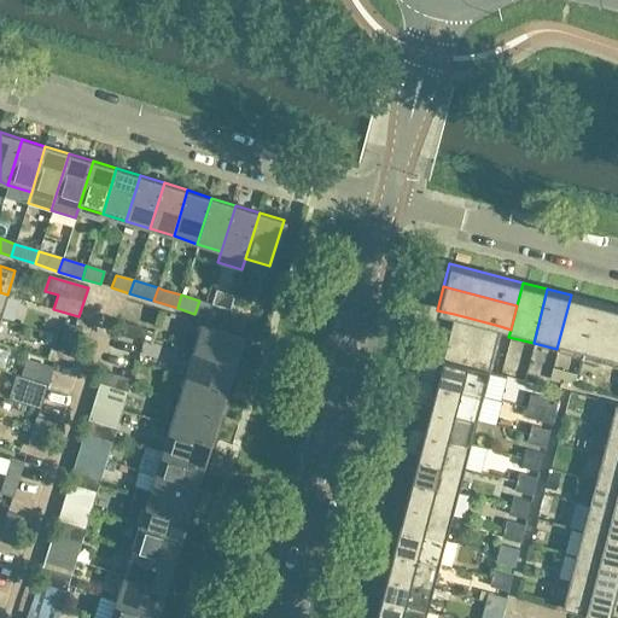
[(581,355),(595,301),(571,295),(557,349),(581,355)]
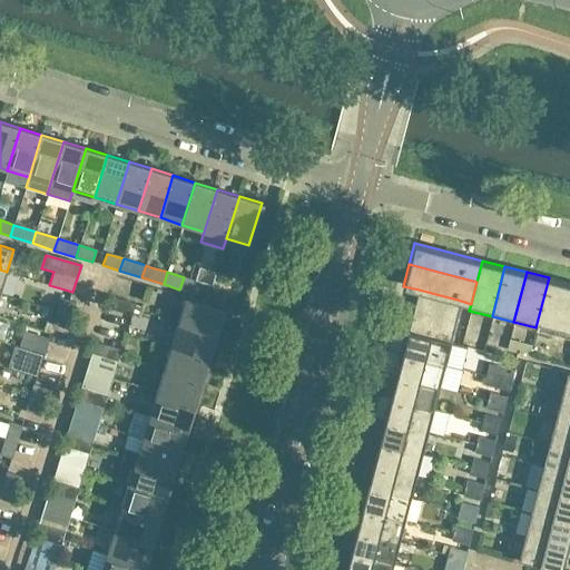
[(558,333),(569,286),(569,283),(549,277),(536,327),(558,333)]
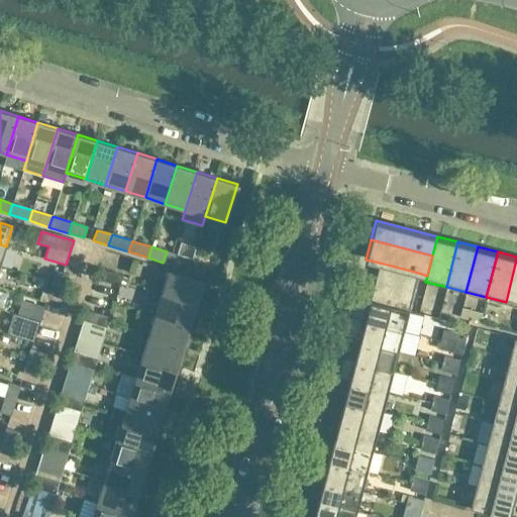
[(174,266),(188,271),(192,260),(177,254),(174,266)]
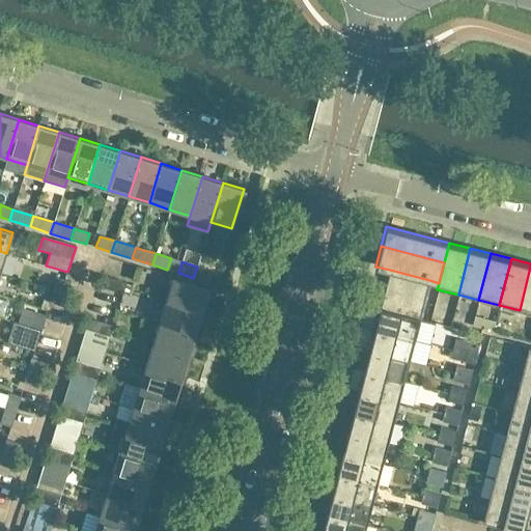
[(212,272),(197,267),(193,278),(208,282),(212,272)]
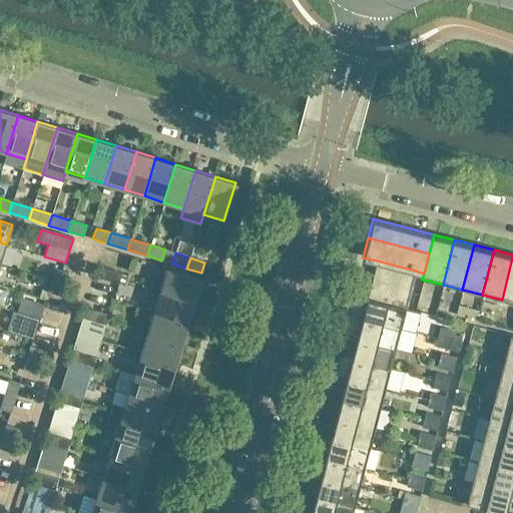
[(512,303),(512,258),(502,300),(512,303)]
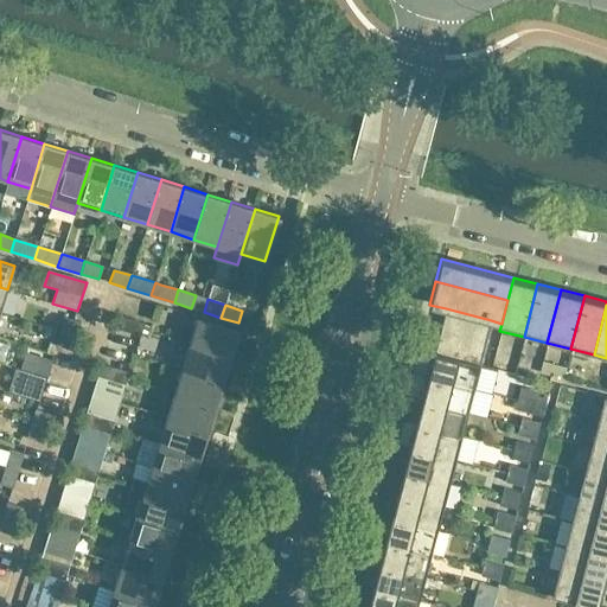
[(479,366),(491,320),(446,308),(434,353),(434,355),(479,366)]
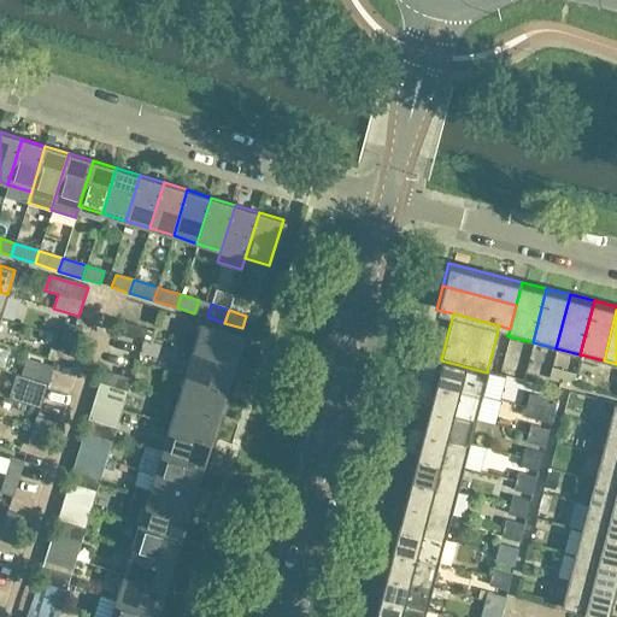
[(128,338),(133,324),(118,319),(115,333),(128,338)]
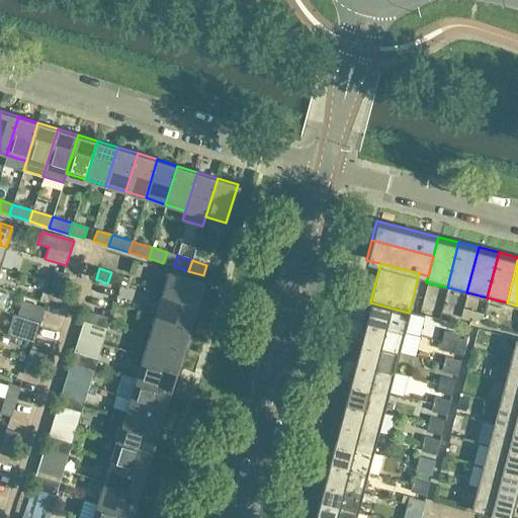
[(54,271),(51,282),(65,287),(68,275),(54,271)]
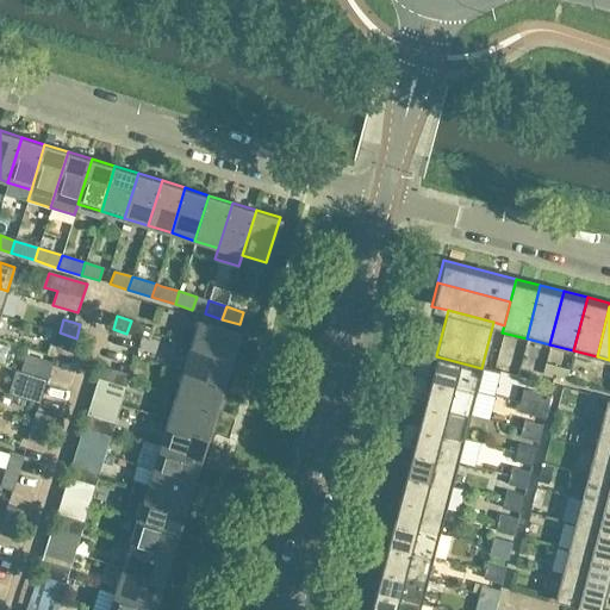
[(141,337),(144,325),(131,321),(126,334),(141,337)]
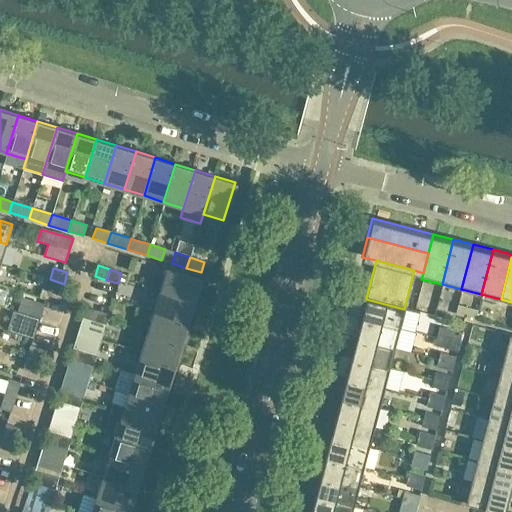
[(199,302),(205,281),(167,269),(160,290),(199,302)]
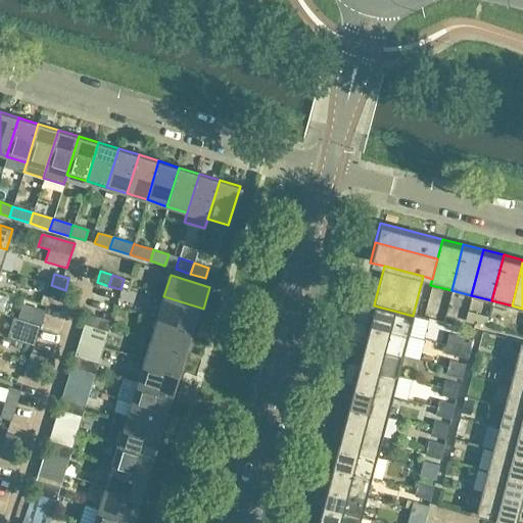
[(61,301),(65,290),(51,285),(47,297),(61,301)]
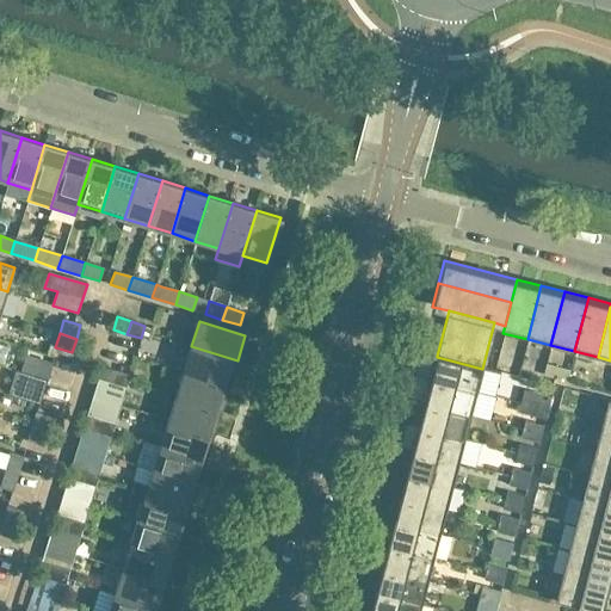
[(229,386),(238,360),(191,346),(183,371),(229,386)]
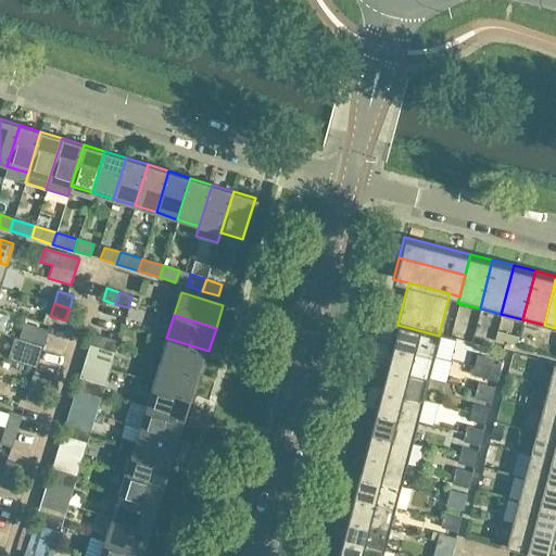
[(433,357),(439,336),(397,325),(391,346),(433,357)]
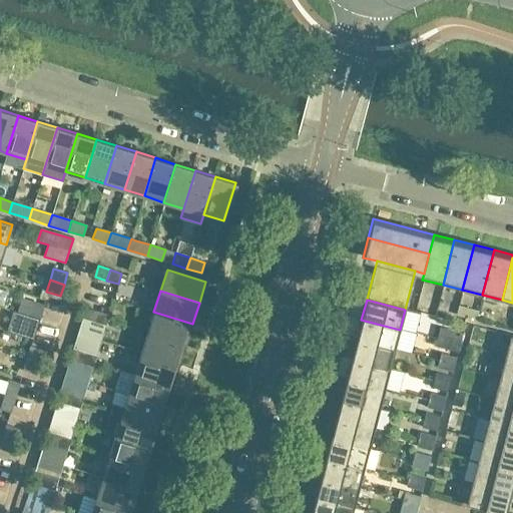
[(32,305),(28,316),(39,320),(43,308),(32,305)]
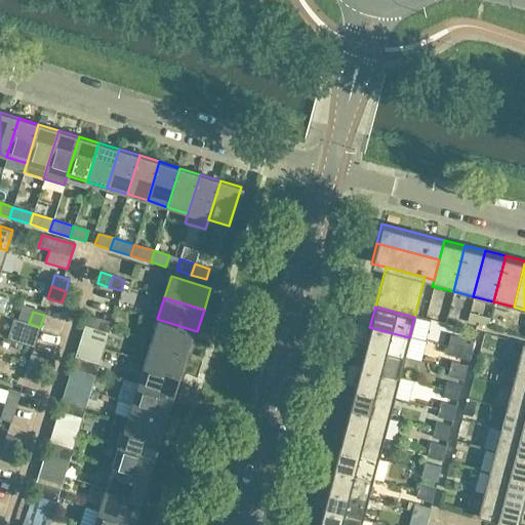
[(96,329),(99,318),(87,315),(84,325),(96,329)]
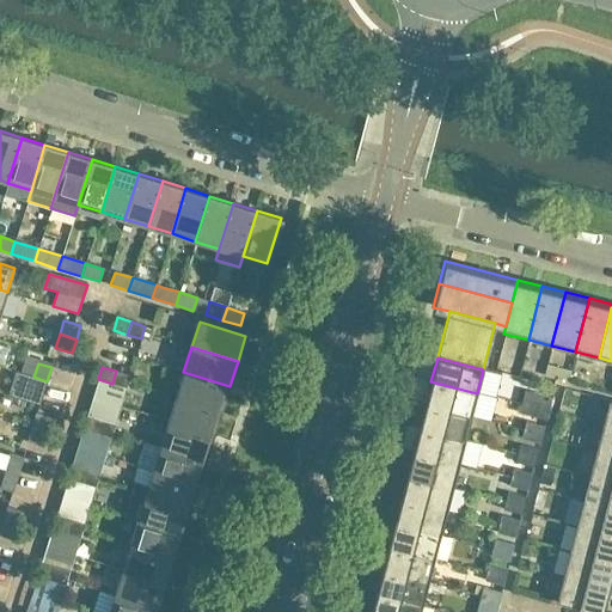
[(126,389),(130,375),(116,371),(112,384),(126,389)]
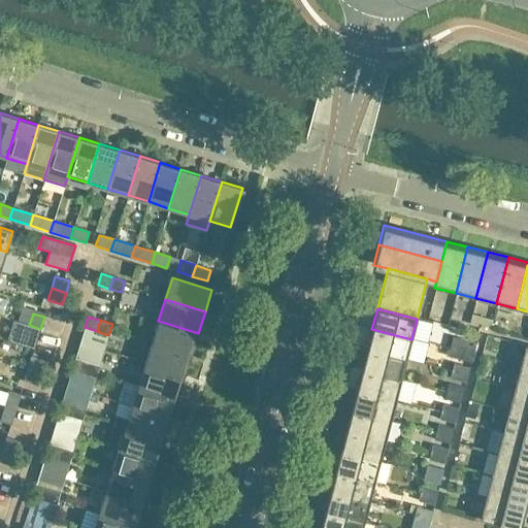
[(13,321),(7,340),(34,349),(40,329),(29,325),(13,321)]
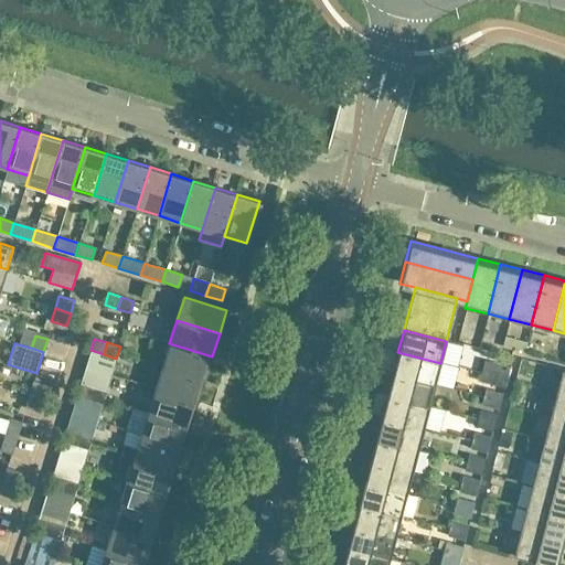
[(205,380),(212,356),(169,343),(162,365),(205,380)]
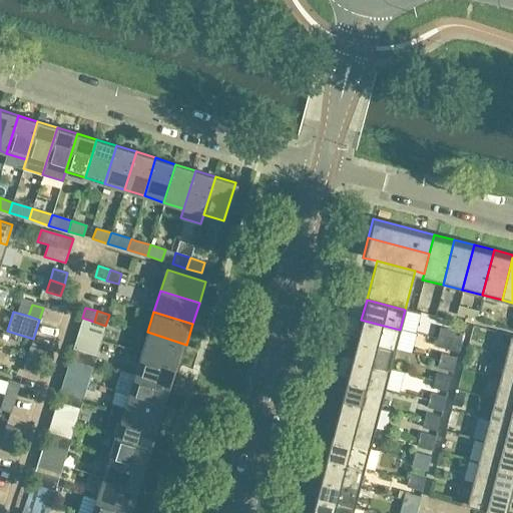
[(395,350),(400,330),(361,320),(356,340),(395,350)]
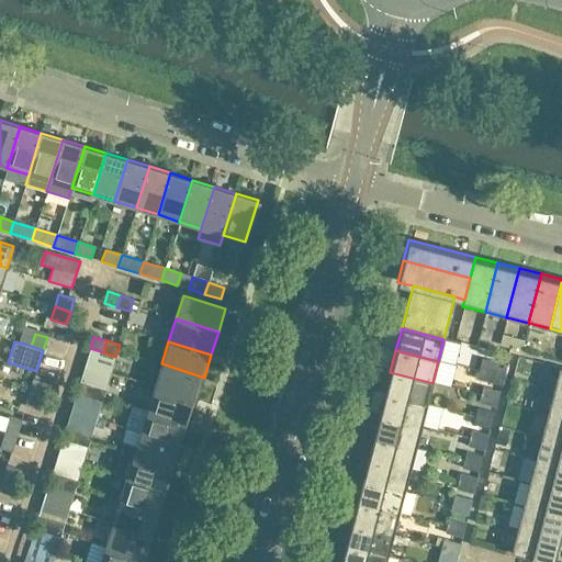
[(480,366),(479,371),(503,378),(506,364),(479,358),(476,364),(480,366)]
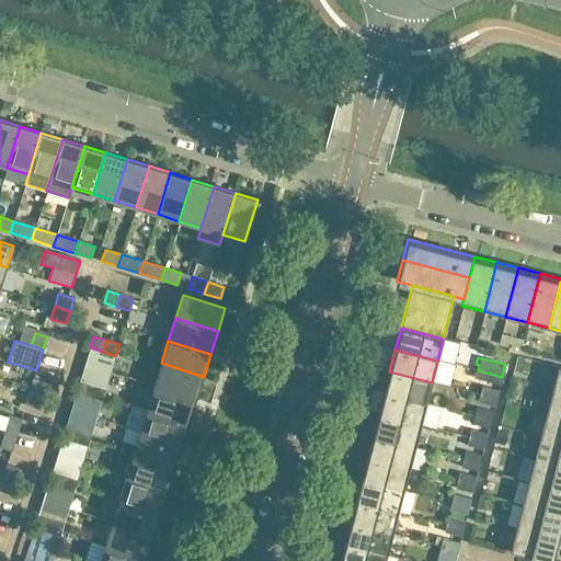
[(197,399),(204,377),(161,363),(155,386),(197,399)]
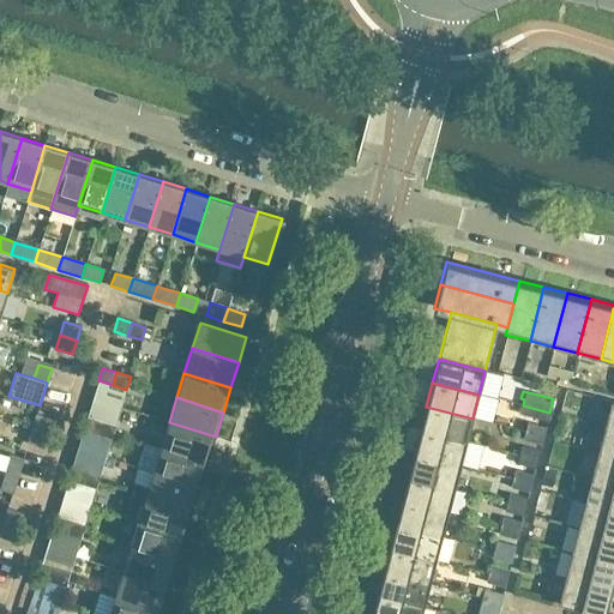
[(613,429),(613,402),(611,402),(603,427),(613,429)]
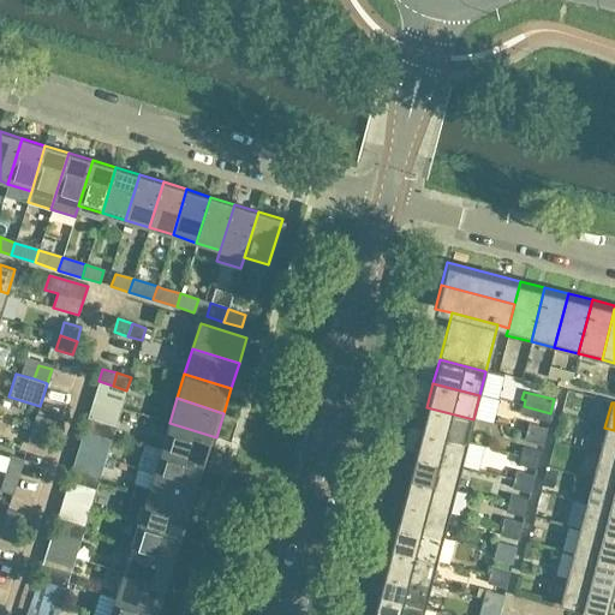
[(548,422),(550,413),(524,406),(521,416),(548,422)]
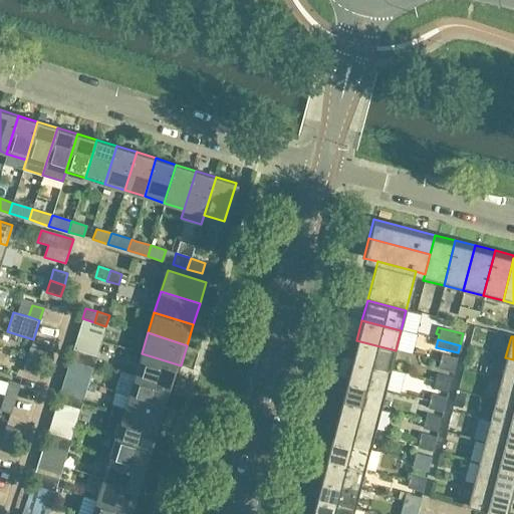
[(391,370),(396,350),(356,340),(351,360),(391,370)]
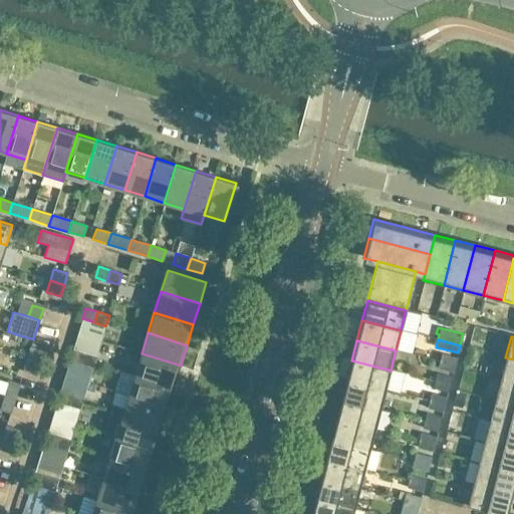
[(29,346),(26,358),(39,362),(43,351),(29,346)]
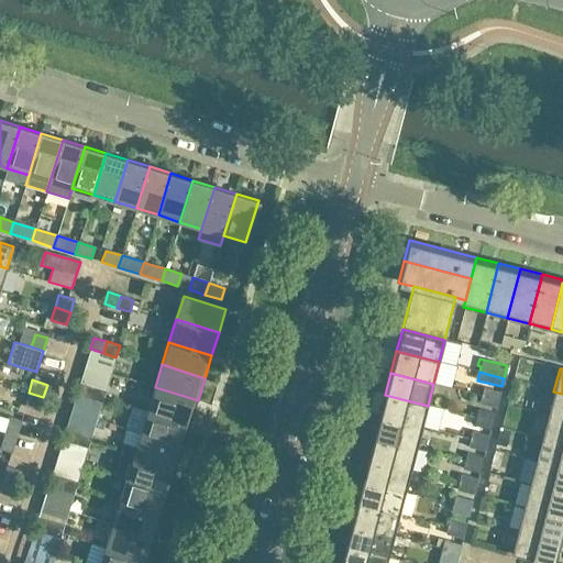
[(89,398),(92,387),(79,383),(76,395),(89,398)]
